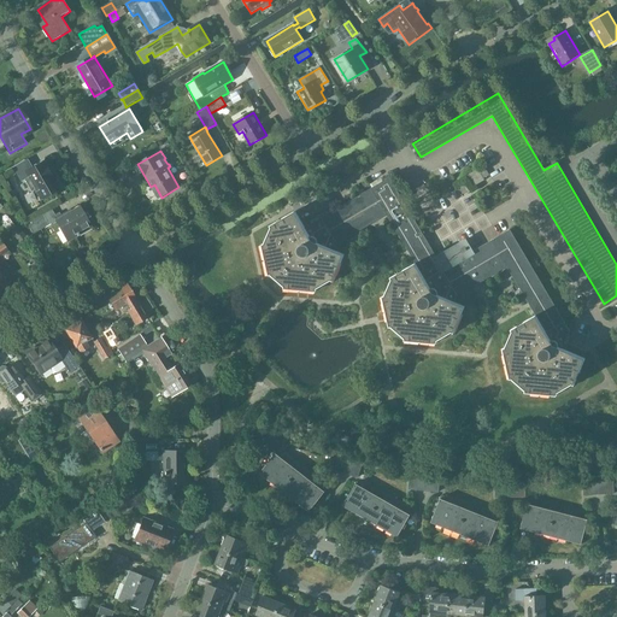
[(27,160),(13,168),(17,176),(21,182),(24,180),(31,192),(34,191),(40,201),(54,193),(59,191),(42,162),(37,164),(31,168),(27,160)]
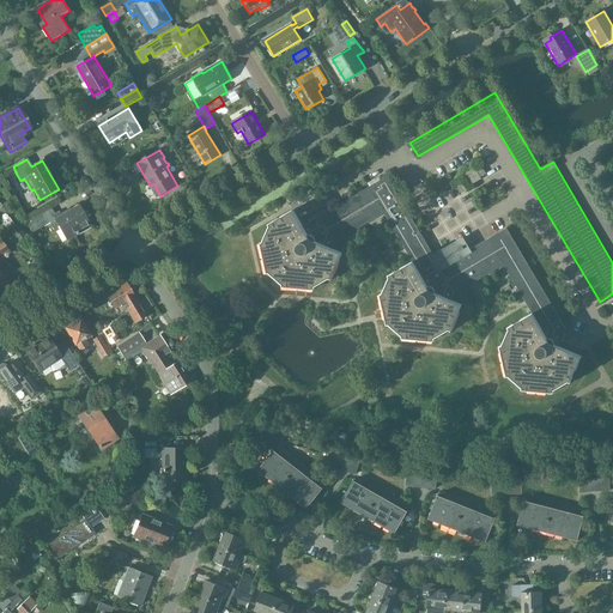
[(463,175),(471,187),(481,180),(475,169),(463,175)]
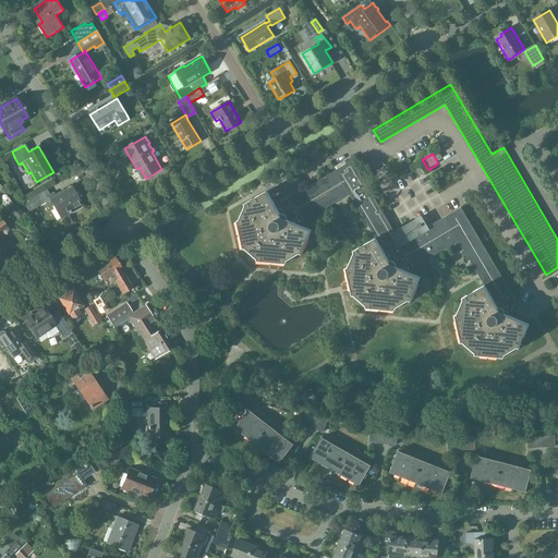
[(529,325),(508,316),(510,312),(516,300),(510,292),(475,232),(461,208),(414,235),(416,240),(403,249),(352,161),(348,164),(347,161),(336,168),(337,170),(276,206),(267,192),(247,204),(239,225),(243,247),(261,263),(286,264),(286,263),(300,254),(301,255),(312,231),(302,227),(305,221),(350,195),(368,227),(376,240),(353,252),(354,254),(348,269),(347,269),(352,296),(354,296),(366,307),(366,308),(395,312),(395,310),(409,301),(410,302),(420,278),(411,275),(414,268),(433,257),(458,242),(484,287),(462,300),(463,301),(457,316),(456,316),(461,343),(463,343),(475,354),(475,356),(502,359),(502,356),(518,349),(519,349),(529,325)]
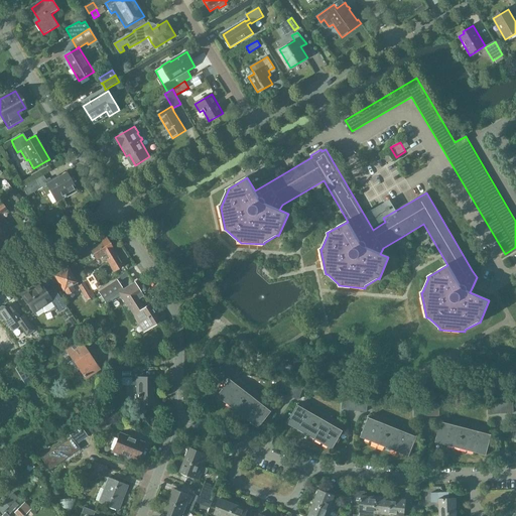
[(46,184),(46,185),(56,202),(76,190),(66,173),(47,183),(46,184)]
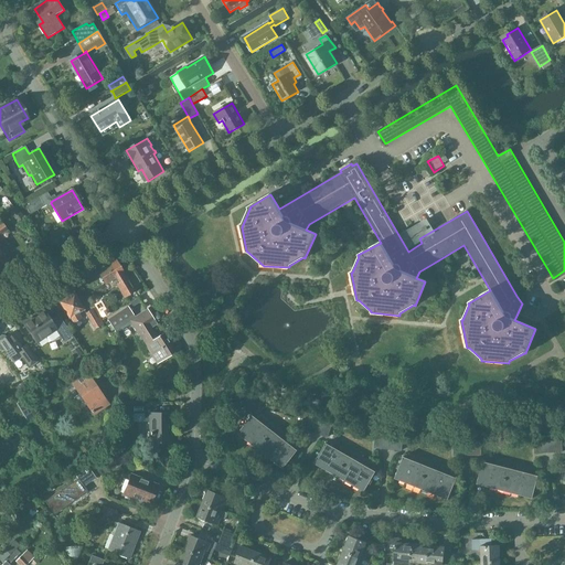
[(39,196),(24,205),(30,215),(44,206),(39,196)]
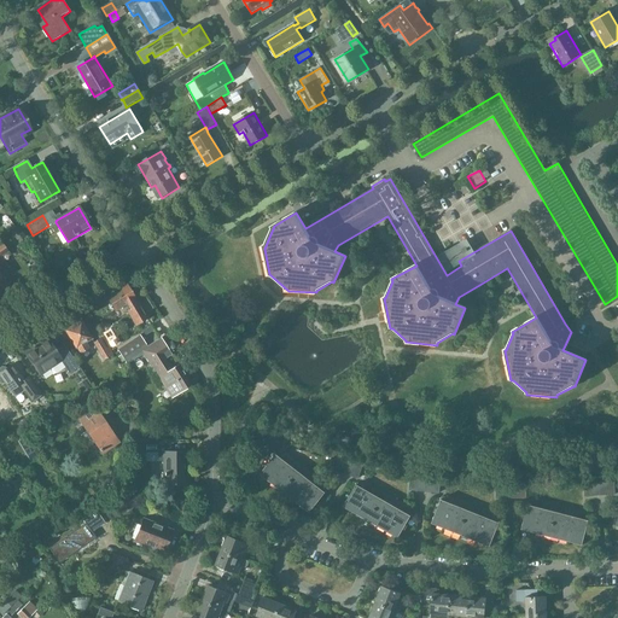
[(28,239),(18,227),(11,233),(19,245),(28,239)]
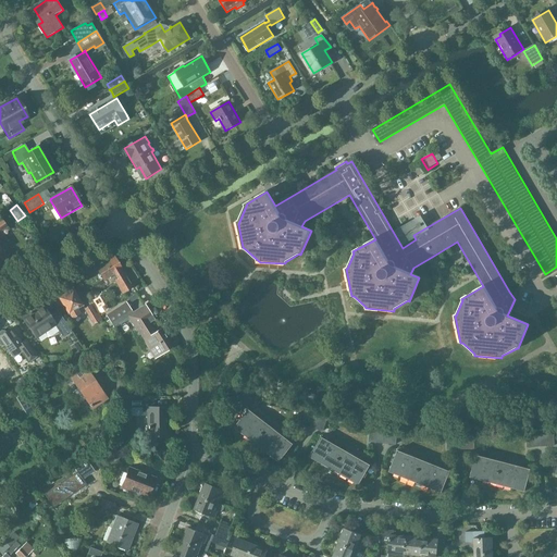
[(102,262),(103,263),(96,269),(103,280),(115,273),(119,279),(114,281),(122,294),(133,287),(125,274),(124,275),(122,271),(123,270),(114,257),(109,260),(108,259),(102,262)]
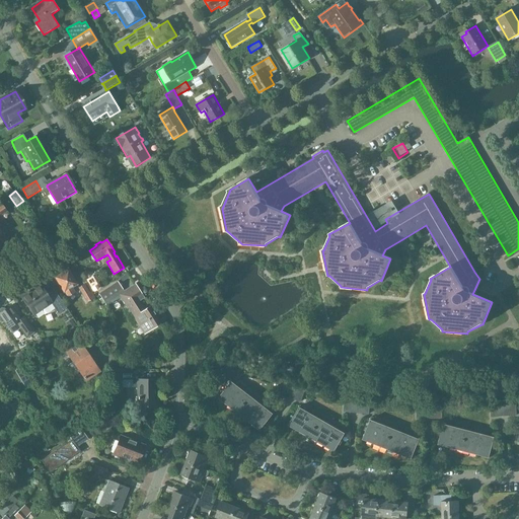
[(56,278),(68,297),(75,293),(72,289),(77,286),(68,271),(56,278)]
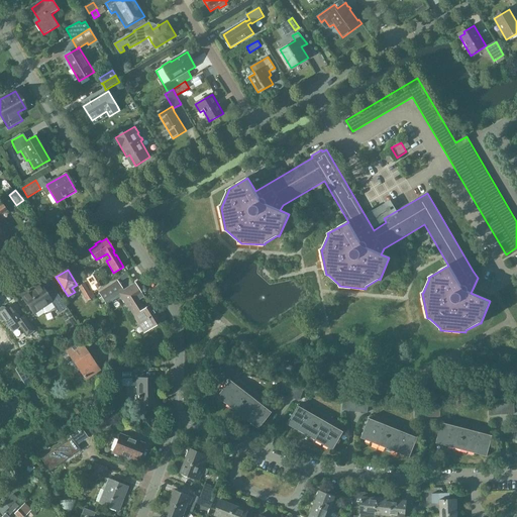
[(93,275),(86,279),(90,286),(93,291),(100,287),(93,275)]
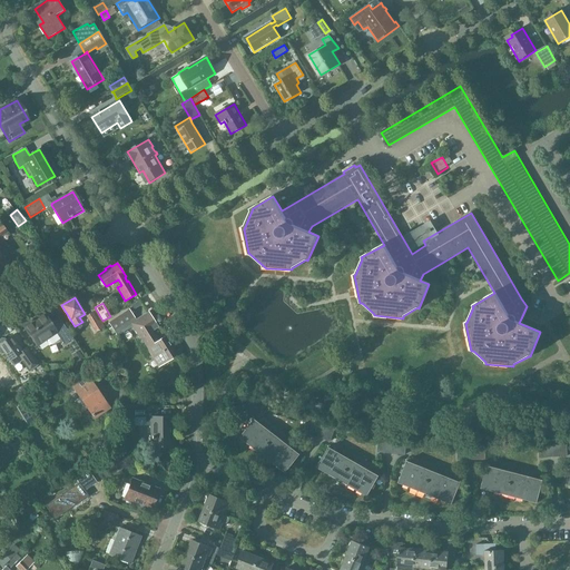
[(86,316),(96,333),(105,327),(100,321),(98,322),(92,312),(86,316)]
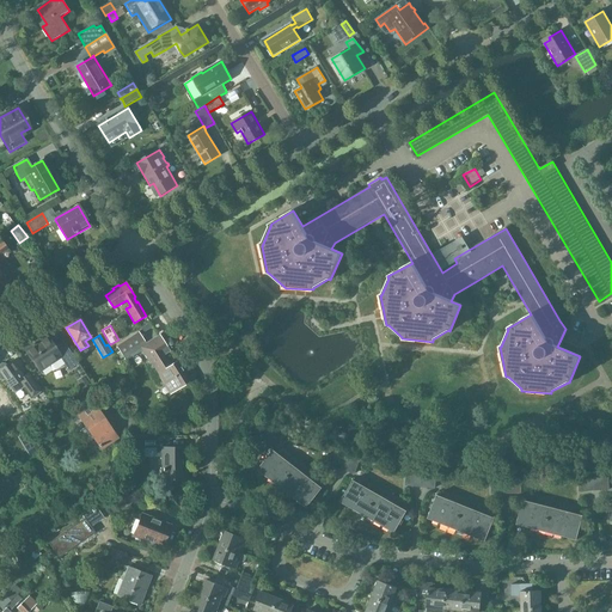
[(120,360),(123,357),(126,361),(141,352),(170,395),(190,383),(177,361),(169,367),(163,356),(171,352),(159,335),(144,346),(140,340),(127,348),(123,343),(117,348),(114,349),(120,360)]
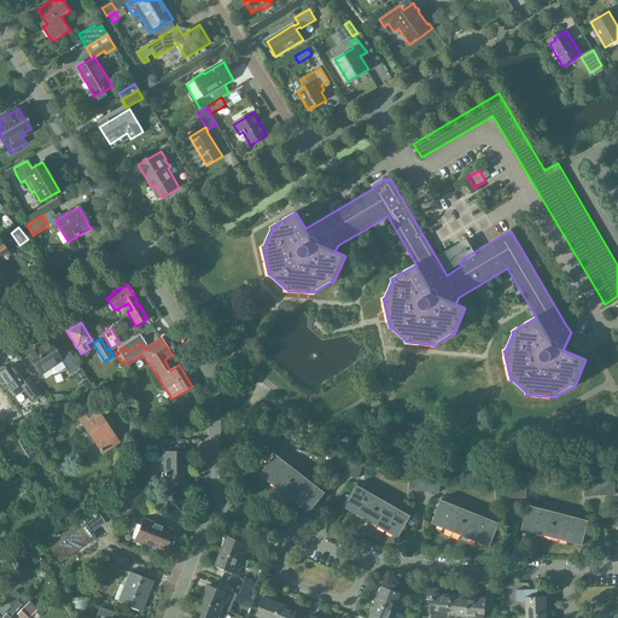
[(27,356),(39,375),(60,361),(62,360),(54,350),(48,340),(27,356)]
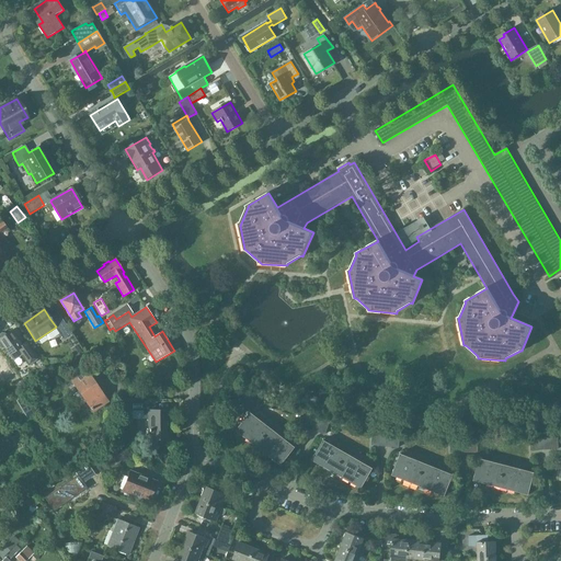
[(57,312),(49,318),(56,327),(55,328),(63,339),(71,333),(57,312)]
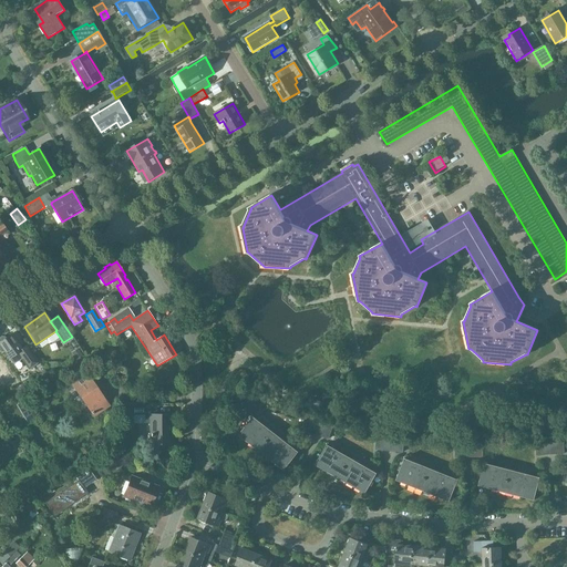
[(16,363),(22,359),(24,357),(23,354),(24,353),(11,334),(7,338),(6,337),(1,337),(0,337),(0,351),(2,352),(4,351),(12,363),(16,363)]
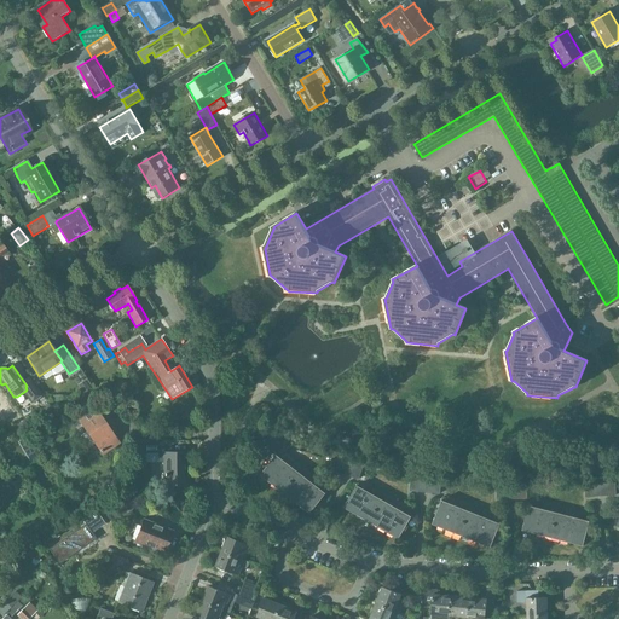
[(27,389),(24,392),(32,403),(35,400),(38,404),(44,399),(33,382),(27,386),(25,387),(27,389)]
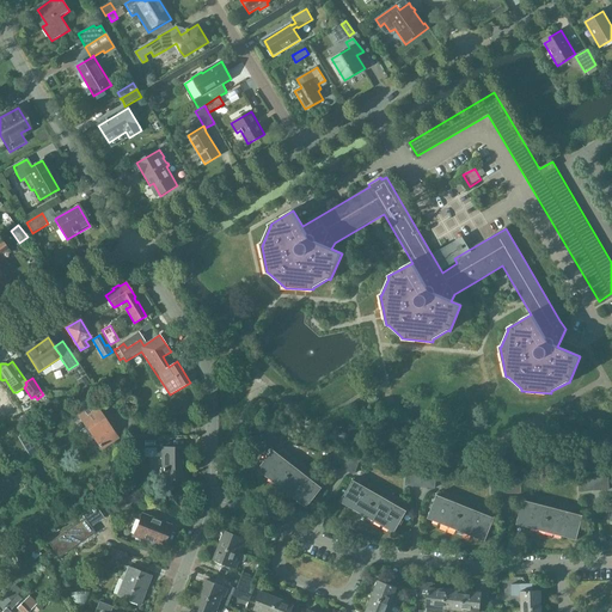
[(83,390),(89,386),(84,378),(78,383),(83,390)]
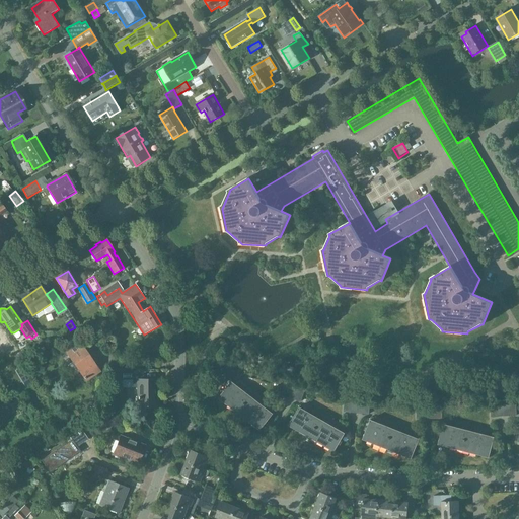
[(0,349),(4,347),(11,358),(18,353),(0,328),(0,349)]
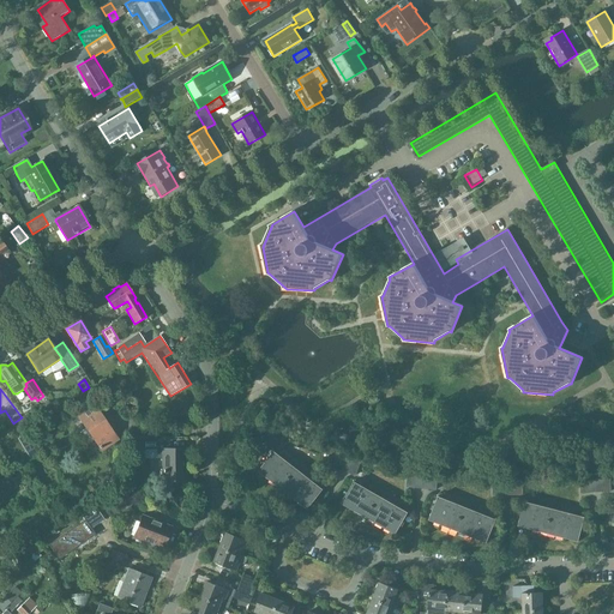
[(101,398),(92,404),(96,409),(103,403),(107,408),(119,401),(110,389),(100,396),(101,398)]
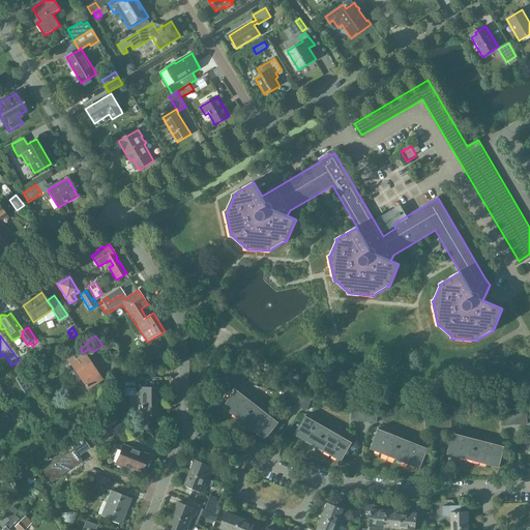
[(69,356),(65,358),(72,369),(74,370),(68,373),(72,379),(75,378),(77,382),(81,380),(82,381),(87,390),(99,381),(102,380),(101,379),(83,353),(80,349),(79,349),(76,345),(66,351),(69,356)]
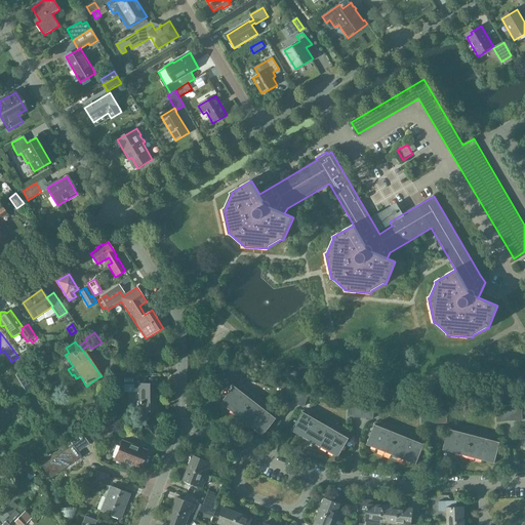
[(46,356),(41,348),(34,353),(41,361),(46,356)]
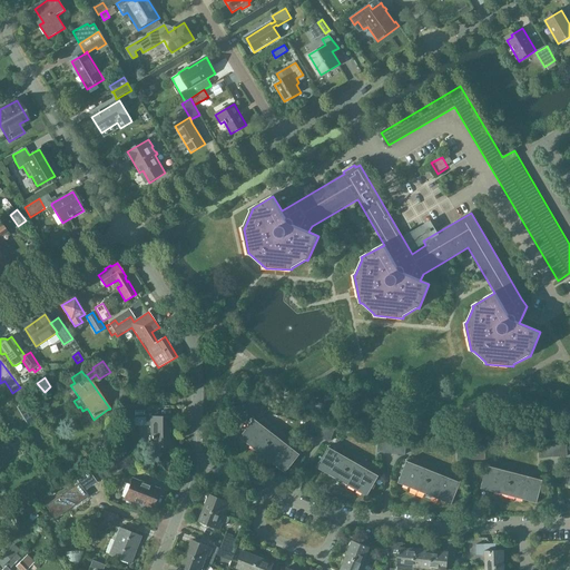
[(239,392),(234,405),(259,415),(262,410),(265,402),(239,392)]
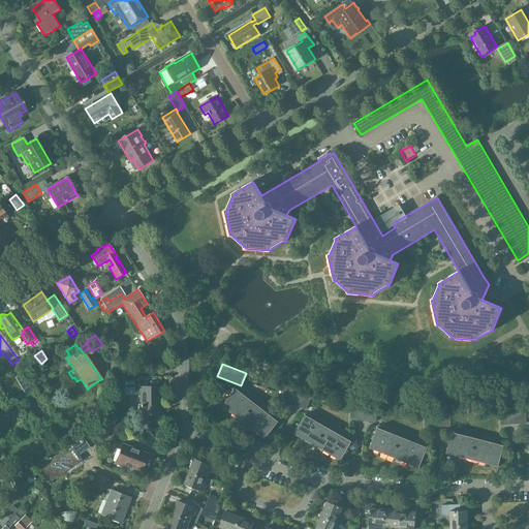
[(107,389),(134,389),(135,387),(135,378),(107,379),(107,389)]
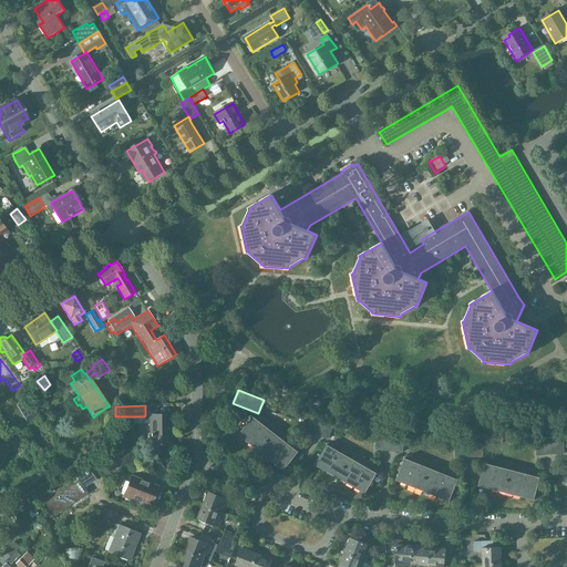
[(31,413),(23,418),(27,423),(34,419),(31,413)]
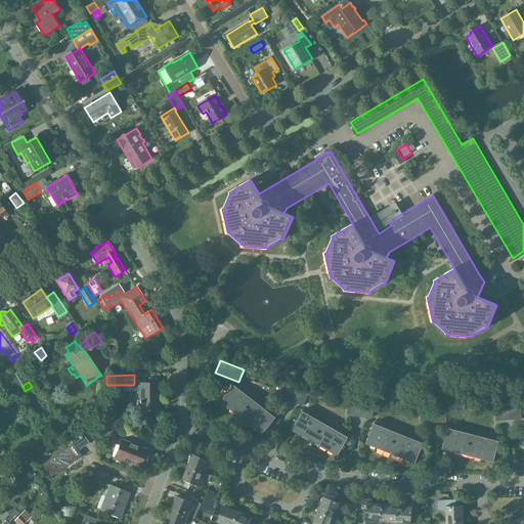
[(134,384),(133,385),(134,392),(137,392),(138,410),(158,410),(157,384),(137,384),(134,384)]
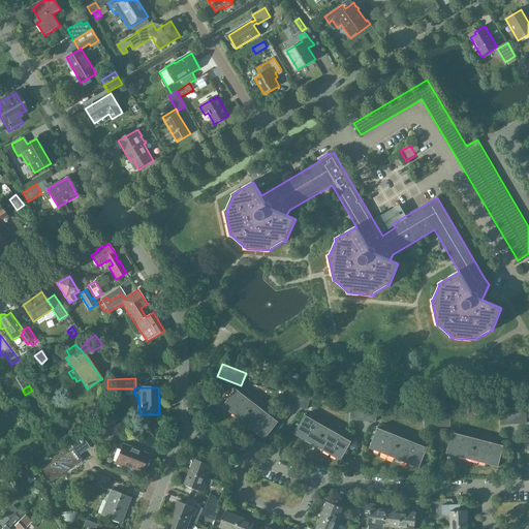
[(223,406),(265,439),(278,422),(236,390),(223,406)]
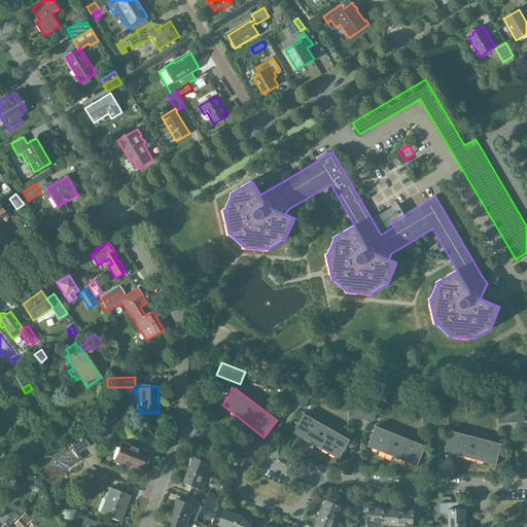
[(287,402),(293,405),(297,392),(291,390),(290,393),(289,396),(288,399),(287,402)]
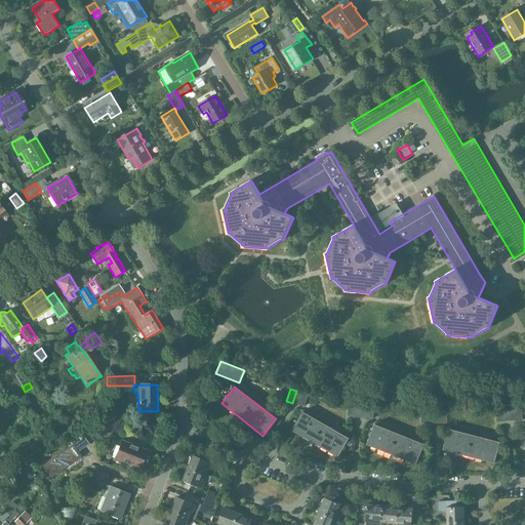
[(292,403),(297,405),(299,402),(300,399),(301,396),(303,393),(296,391),(292,403)]
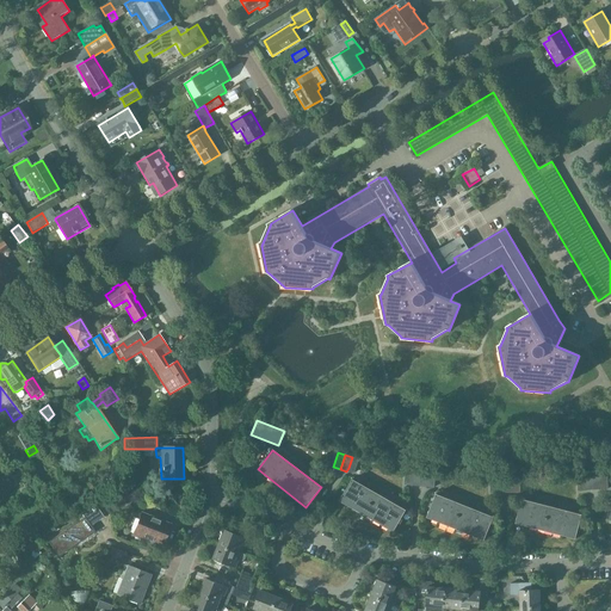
[(340,501),(394,532),(406,511),(352,480),(340,501)]
